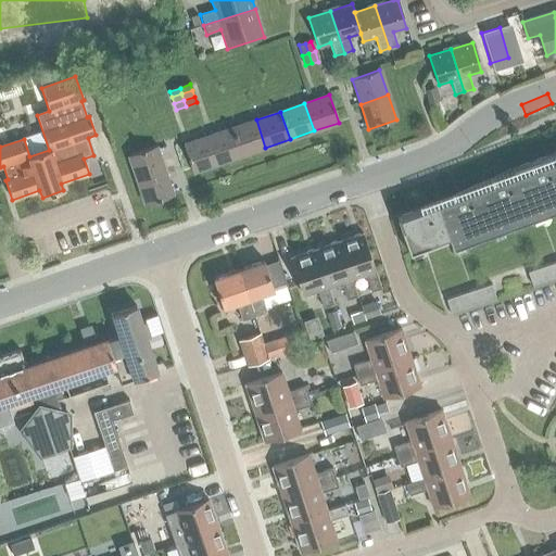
[(265,148),(256,119),(232,128),(241,155),(265,148)]
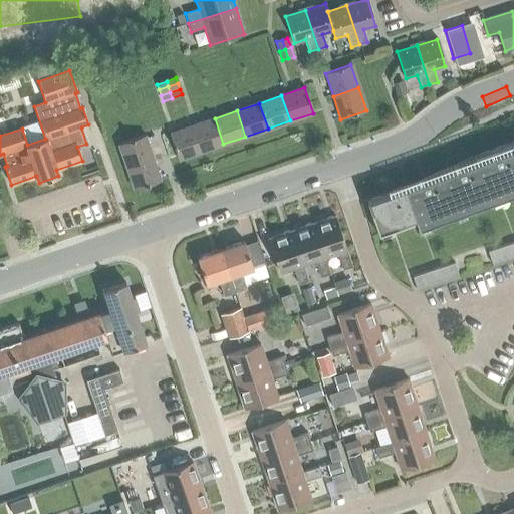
[(215,118),(192,125),(201,152),(223,144),(215,118)]
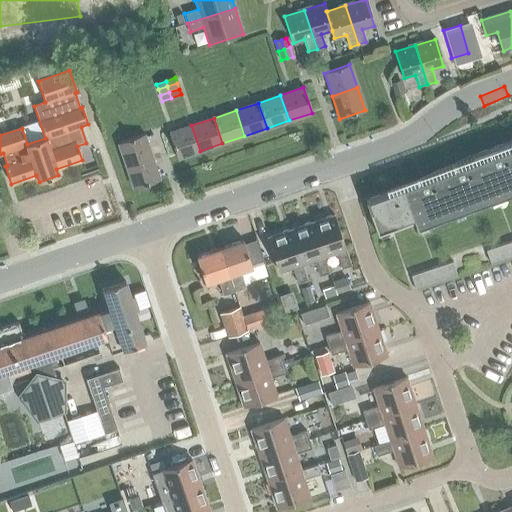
[(191,125),(168,133),(177,158),(200,151),(191,125)]
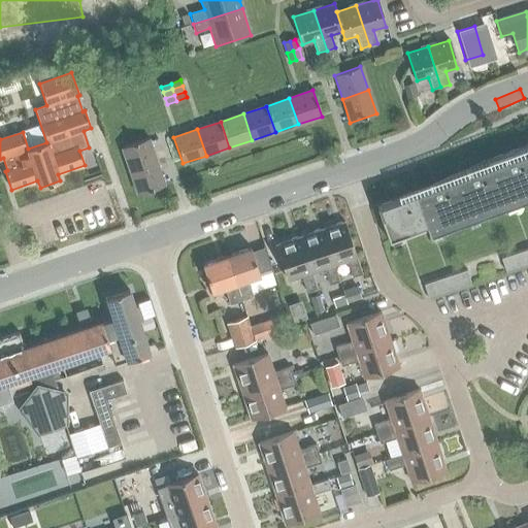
[(130,171),(157,162),(149,139),(122,147),(130,171)]
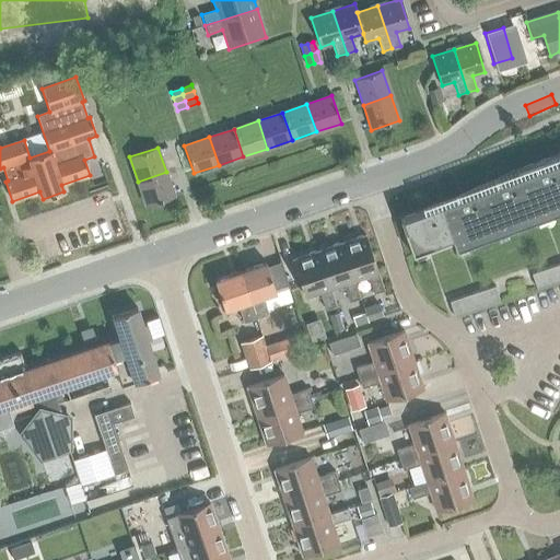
[(423,211),(399,220),(412,256),(452,241),(455,248),(559,209),(559,153),(513,171),(421,205),(423,211)]
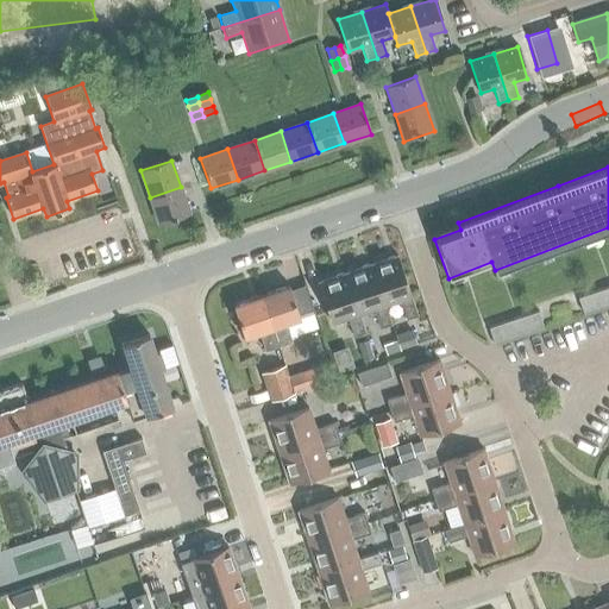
[(159,225),(189,214),(181,187),(150,198),(159,225)]
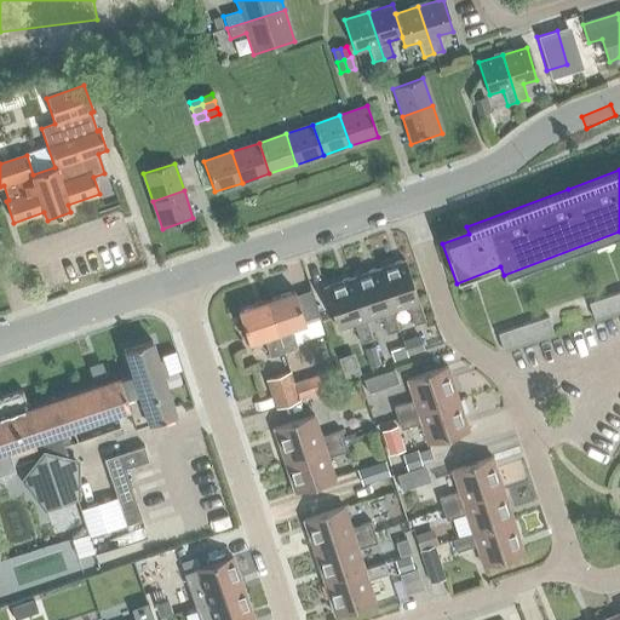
[(405,260),(378,270),(391,311),(406,306),(413,326),(424,322),(418,303),(405,260)]
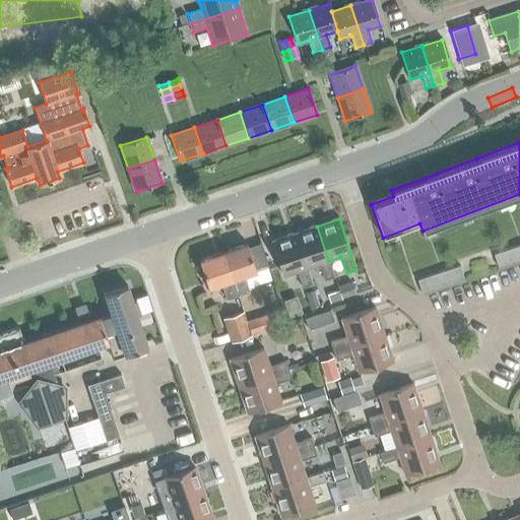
[(317,226),(294,234),(307,269),(319,265),(324,280),(334,277),(328,261),(317,226)]
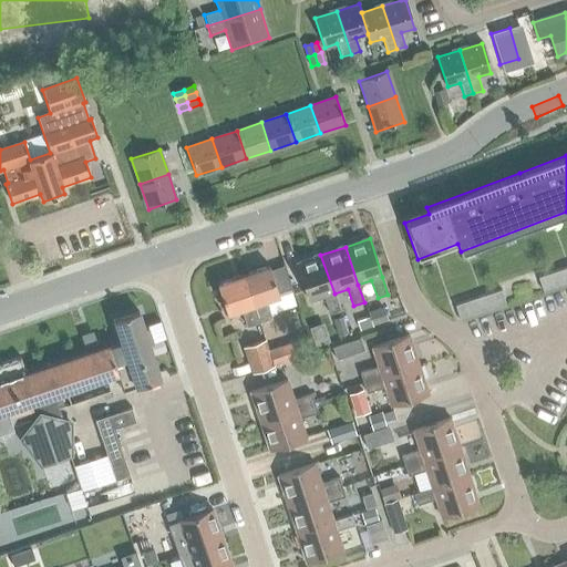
[(296,264),(309,301),(323,297),(329,315),(340,310),(334,294),(320,255),(296,264)]
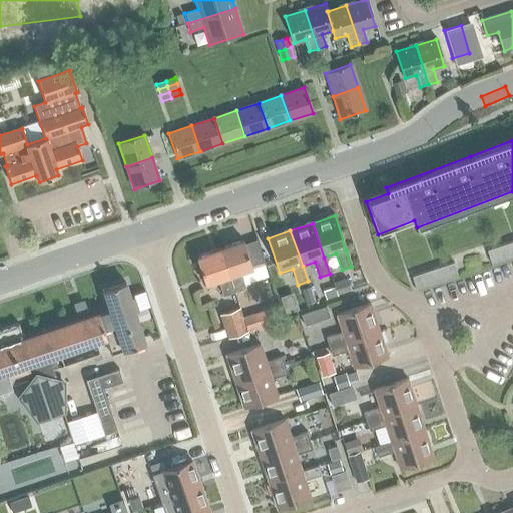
[(252,269),(243,241),(219,249),(234,292),(245,288),(239,273),(252,269)]
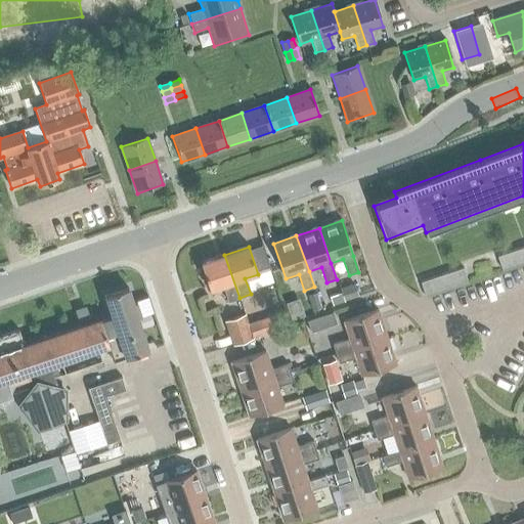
[(523,254),(522,248),(514,251),(519,265),(523,263),(523,254)]
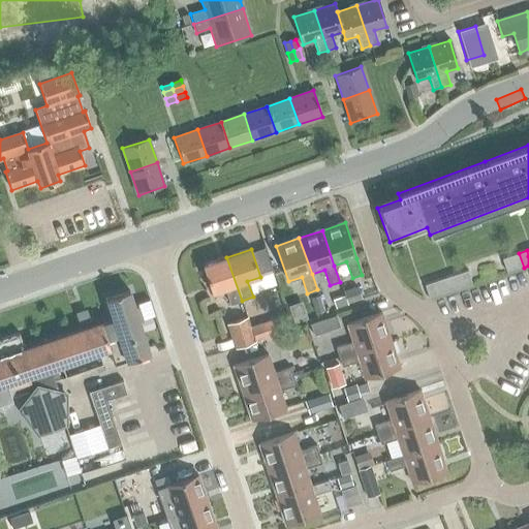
[(519,253),(511,255),(514,262),(516,270),(524,268),(519,253)]
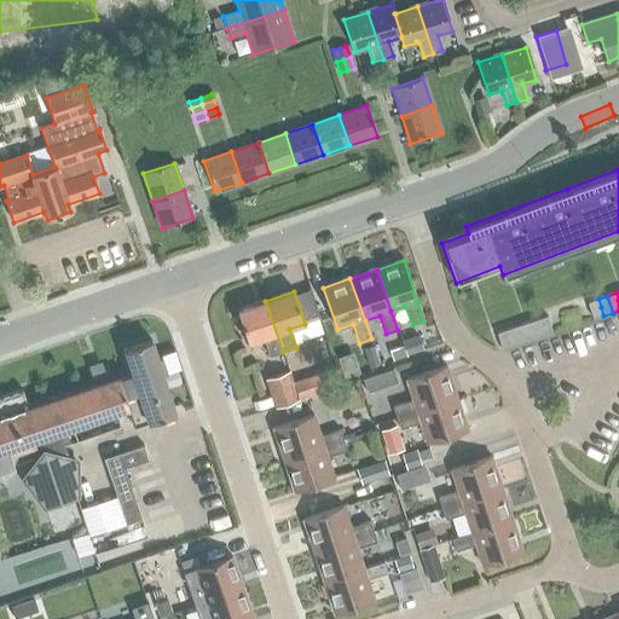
[(599,299),(586,304),(590,312),(601,307),(599,299)]
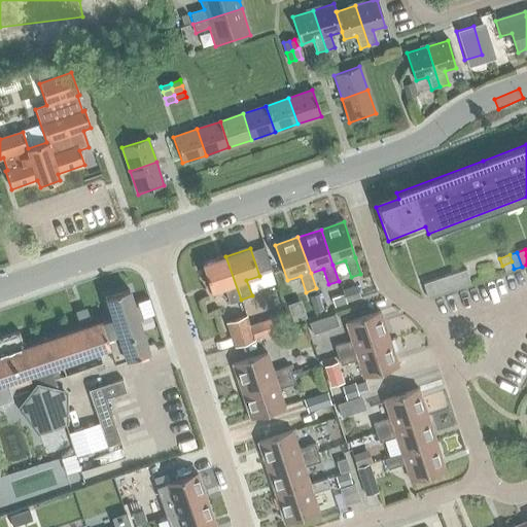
[(241,300),(225,256),(202,265),(211,292),(223,288),(229,304),(241,300)]
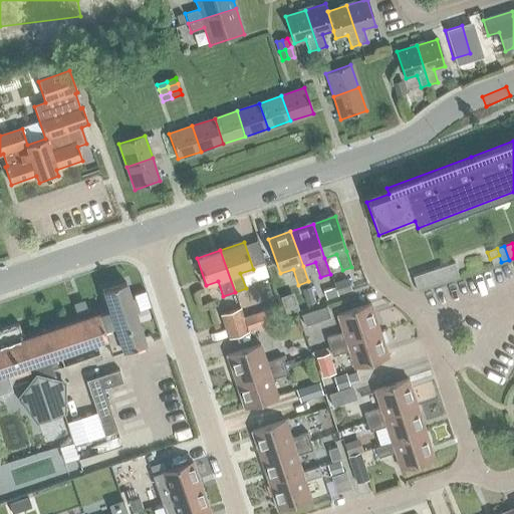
[(499,255),(490,259),(492,266),(501,262),(499,255)]
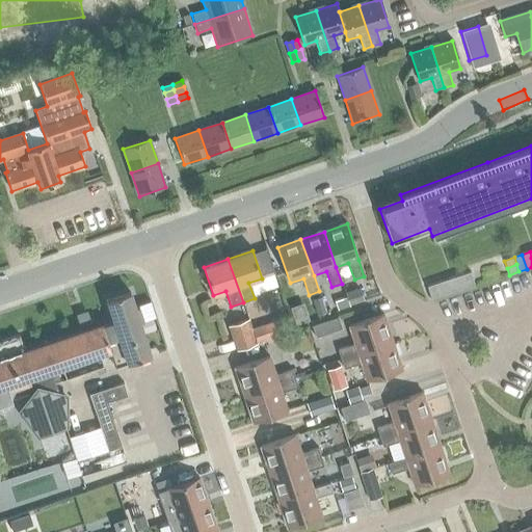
[(470,272),(459,275),(462,283),(473,280),(470,272)]
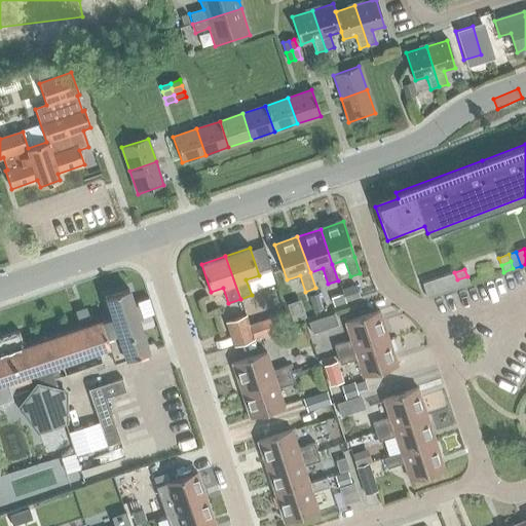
[(454,272),(447,274),(452,289),(459,287),(457,279),(454,272)]
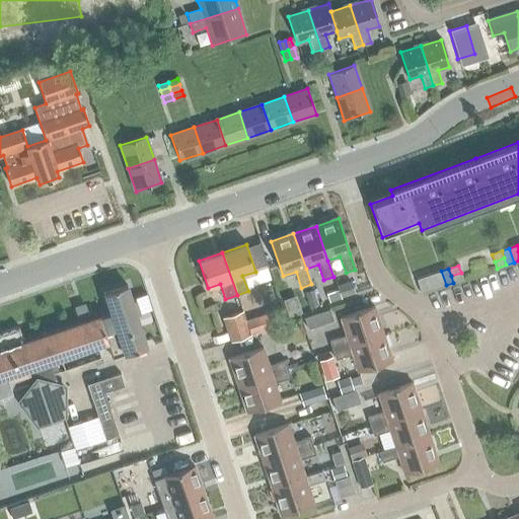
[(441,271),(435,274),(439,288),(446,285),(441,271)]
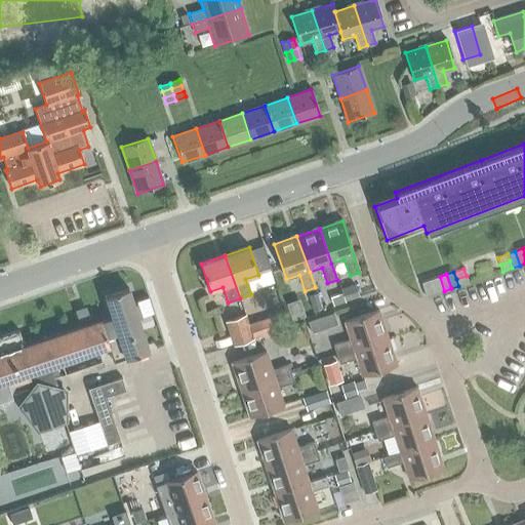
[(467,276),(456,279),(458,286),(469,283),(467,276)]
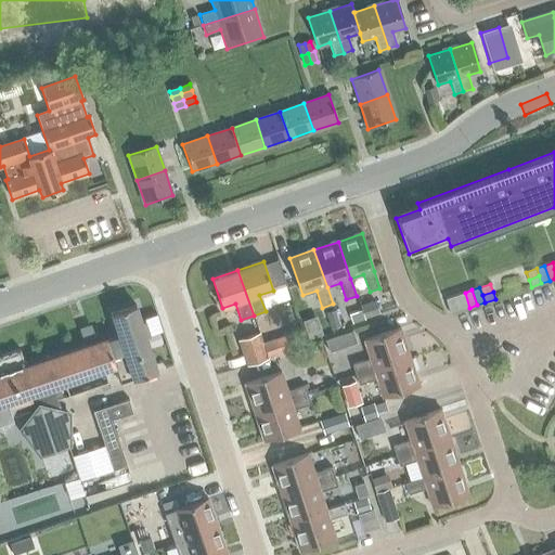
[(465,293),(457,295),(463,310),(469,308),(465,293)]
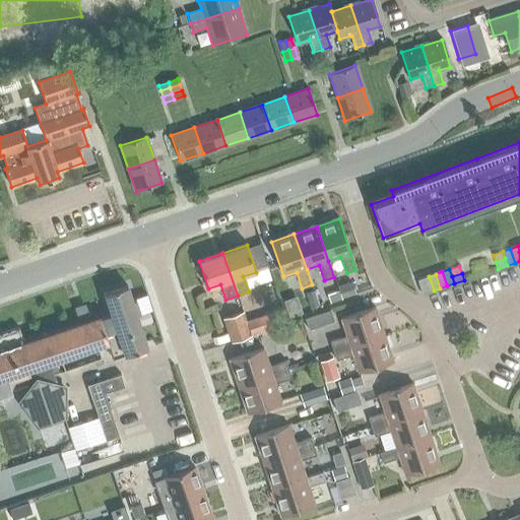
[(429,276),(416,280),(421,295),(434,290),(429,276)]
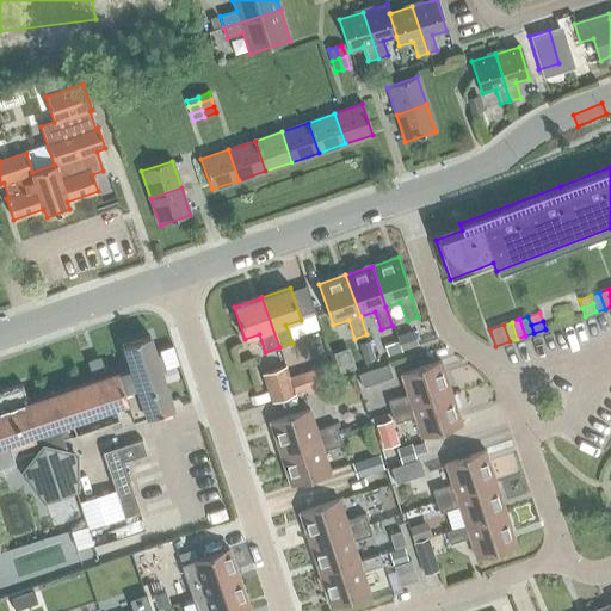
[(397,339),(401,350),(418,345),(414,334),(397,339)]
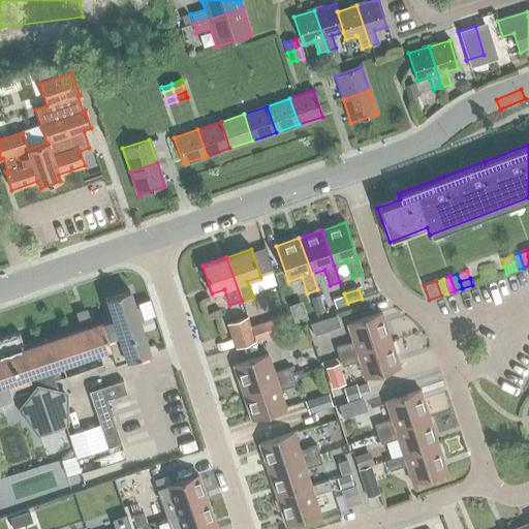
[(0,385),(7,383),(10,391),(31,384),(33,393),(21,410),(38,433),(68,423),(68,394),(58,391),(51,369),(107,349),(114,366),(117,365),(149,353),(147,347),(138,320),(143,319),(137,304),(133,306),(128,290),(106,299),(114,320),(101,324),(101,323),(92,327),(89,317),(78,321),(81,330),(24,349),(19,334),(0,339),(0,385)]
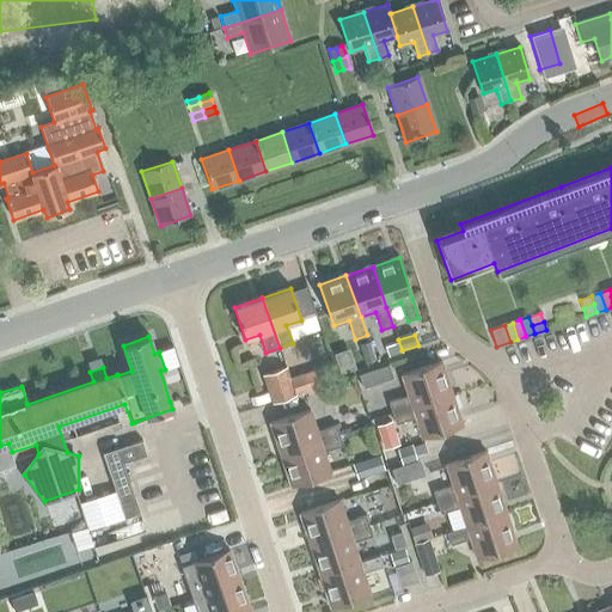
[(368,341),(360,344),(366,362),(374,359),(368,341)]
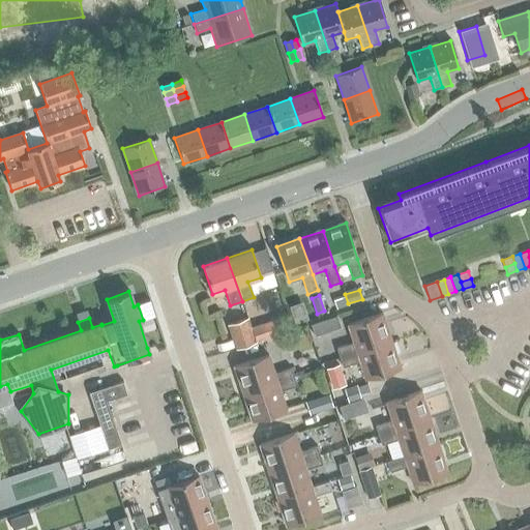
[(293,299),(298,318),(308,316),(303,296),(293,299)]
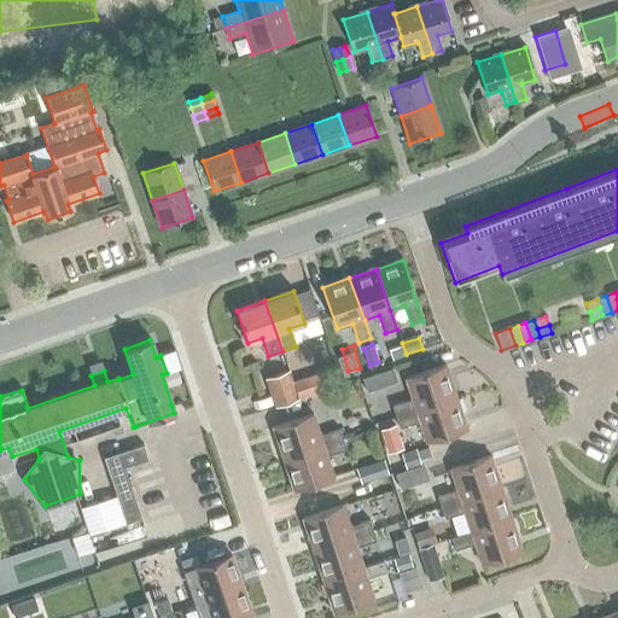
[(389,350),(391,360),(406,355),(402,345),(389,350)]
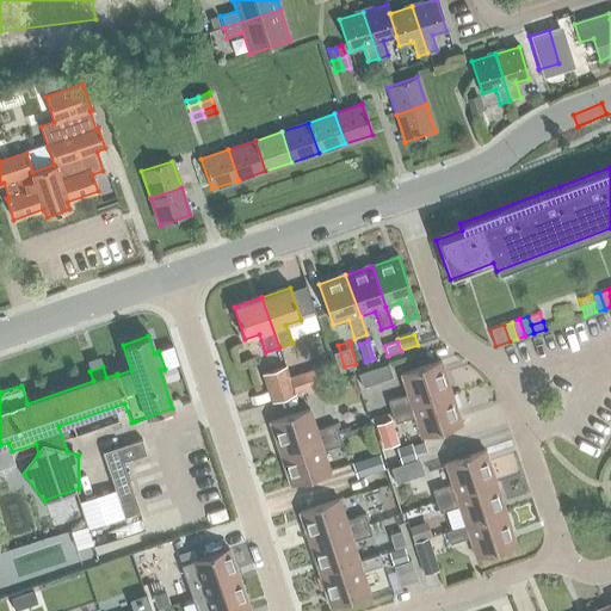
[(387,401),(392,413),(451,394),(440,362),(400,375),(407,395),(387,401)]
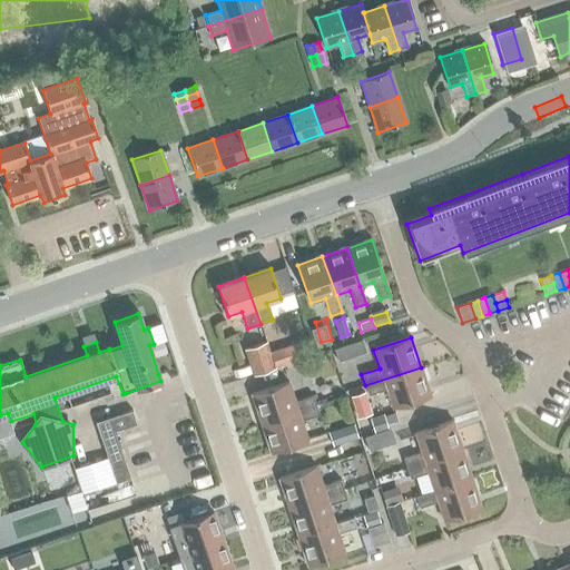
[(275,369),(266,342),(244,350),(253,375),(275,369)]
